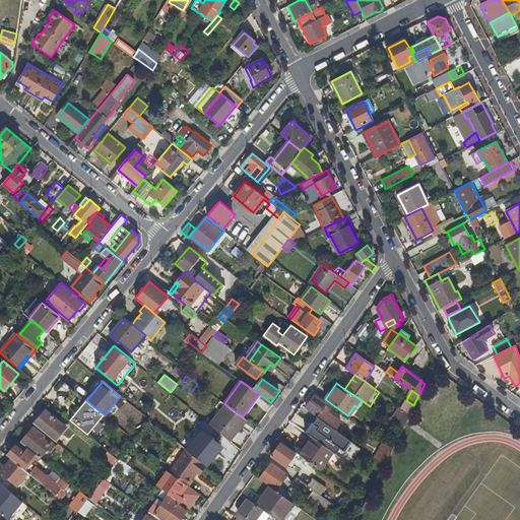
[(326,404),(314,395),(306,407),(314,413),(314,414),(317,417),(321,420),(334,430),(340,423),(324,410),(327,407),(325,406),(326,404)]
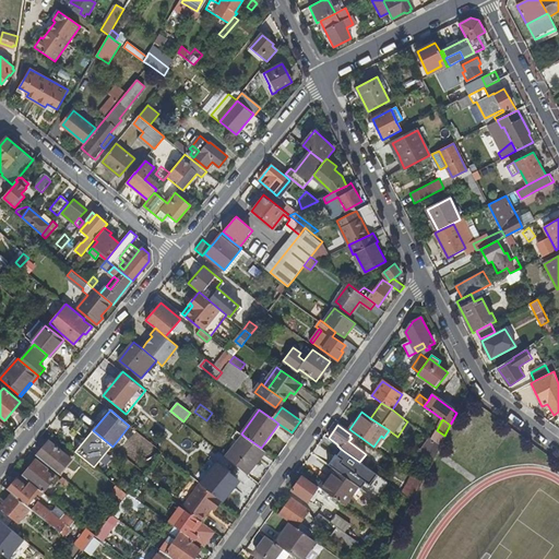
[(95,467),(111,445),(93,430),(75,451),(95,467)]
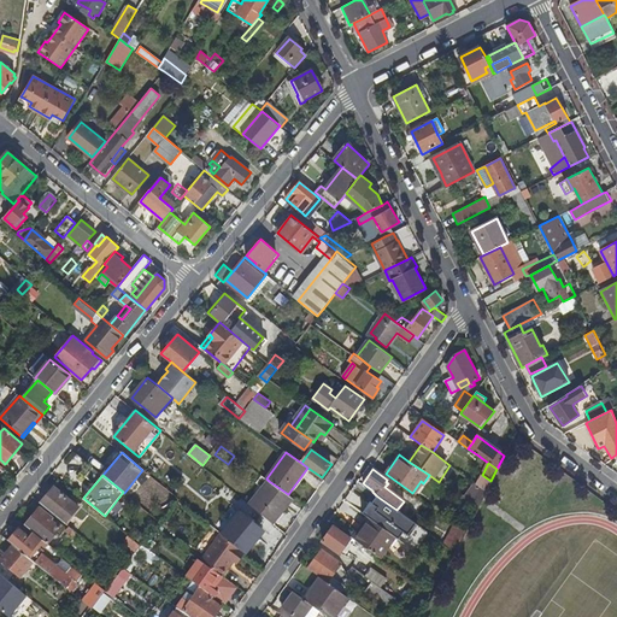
[(482,475),(477,485),(481,487),(486,491),(491,481),(482,475)]
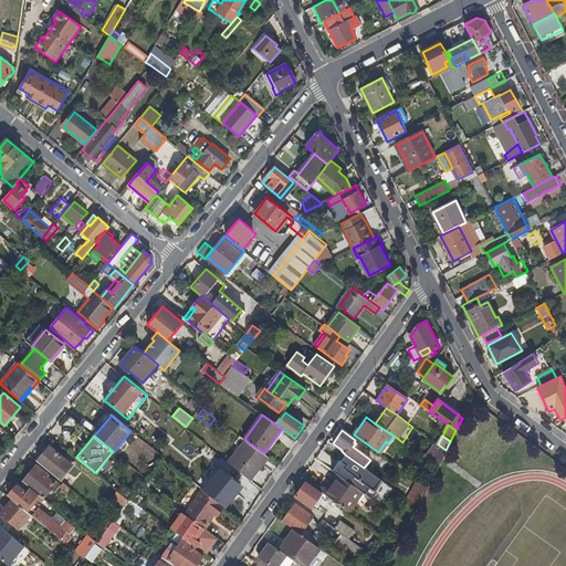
[(255,470),(268,456),(264,453),(247,441),(229,462),(251,480),(258,472),(255,470)]
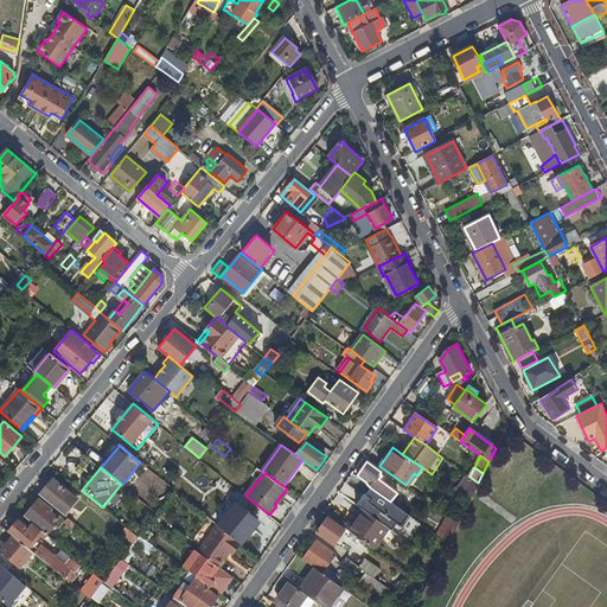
[(40,494),(53,479),(51,477),(38,492),(40,494)]
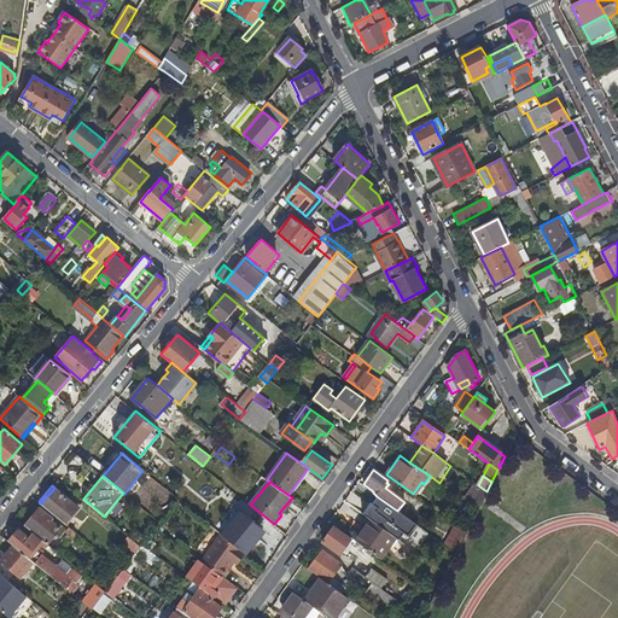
[(54,488),(41,503),(66,524),(80,508),(54,488)]
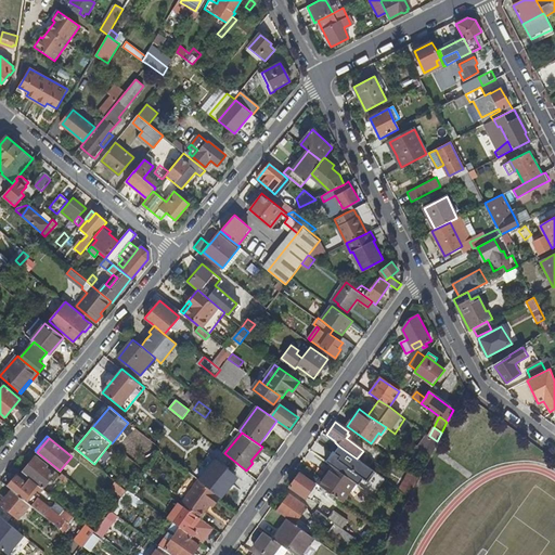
[(433,438),(424,455),(428,459),(435,446),(437,441),(433,438)]
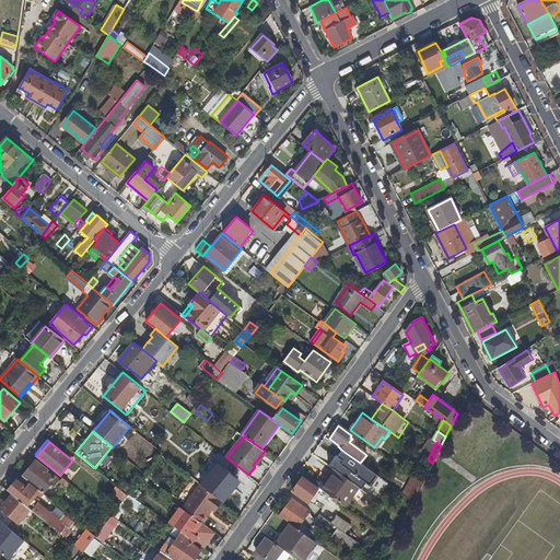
[(346,453),(341,450),(337,456),(336,456),(328,467),(333,470),(358,487),(360,489),(361,490),(366,482),(371,486),(378,476),(360,463),(346,453)]
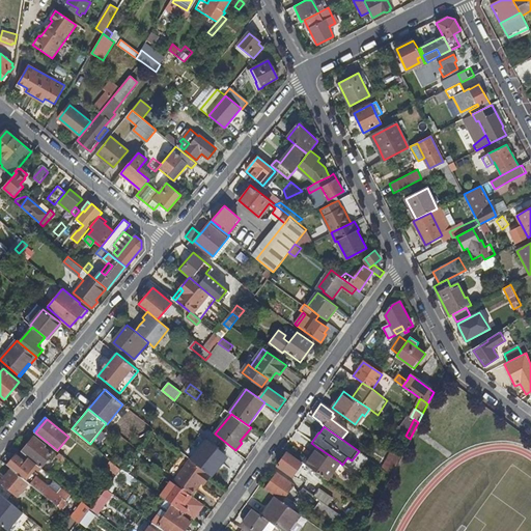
[(242,443),(253,429),(251,427),(240,441),(242,443)]
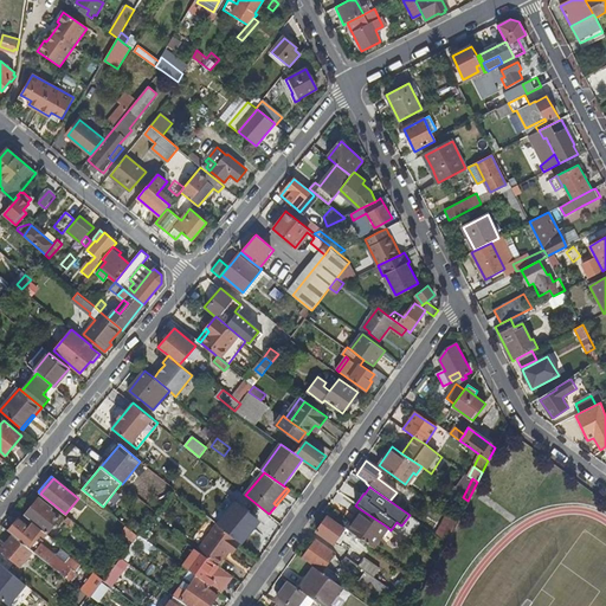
[(211,516),(216,521),(234,500),(230,496),(211,516)]
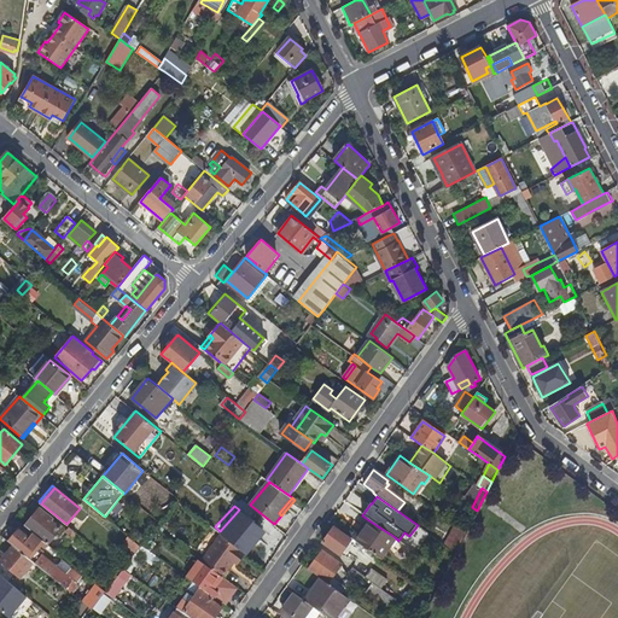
[(40,507),(25,525),(34,532),(48,544),(63,526),(52,518),(50,520),(48,519),(51,516),(40,507)]
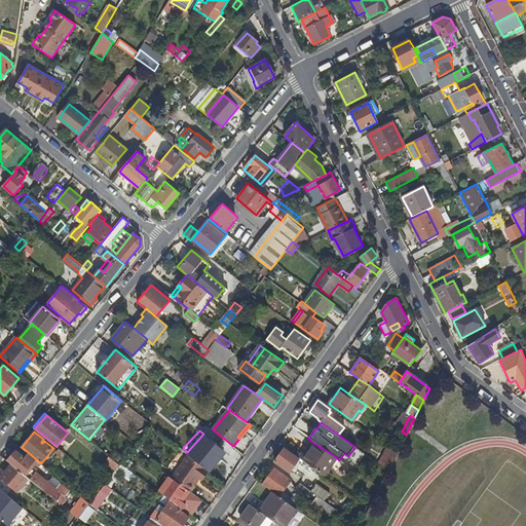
[(203,435),(187,454),(209,471),(210,472),(226,451),(203,435)]
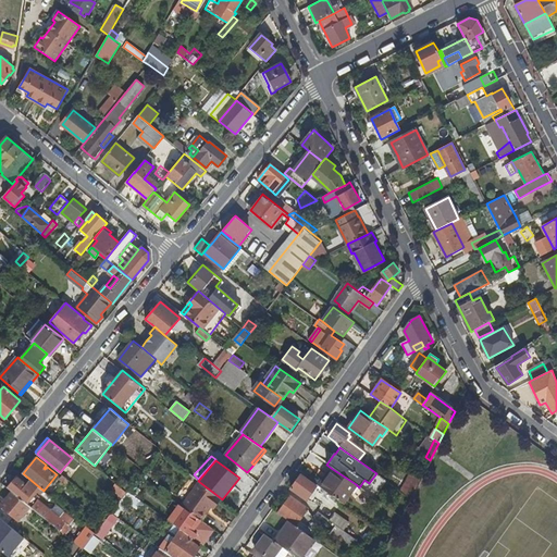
[(350,492),(356,484),(331,468),(326,474),(324,473),(317,484),(334,496),(341,502),(343,503),(350,492)]
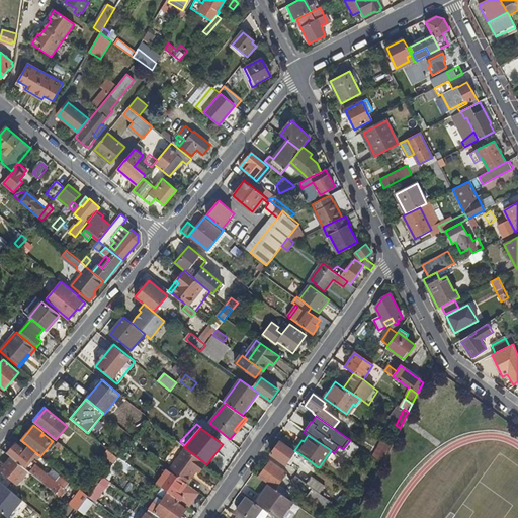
[(381,438),(372,456),(382,463),(392,445),(381,438)]
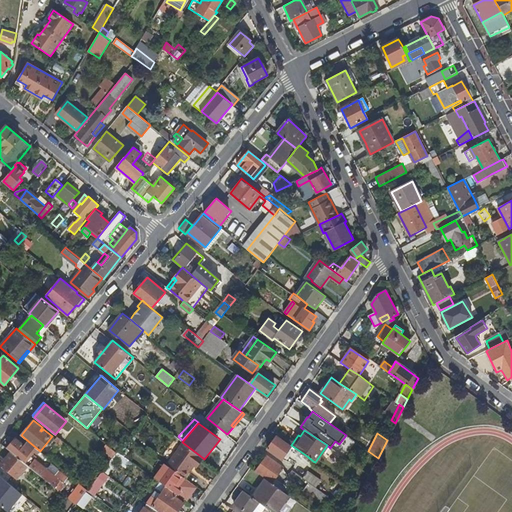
[(282,459),(288,451),(291,446),(276,436),(267,449),(282,459)]
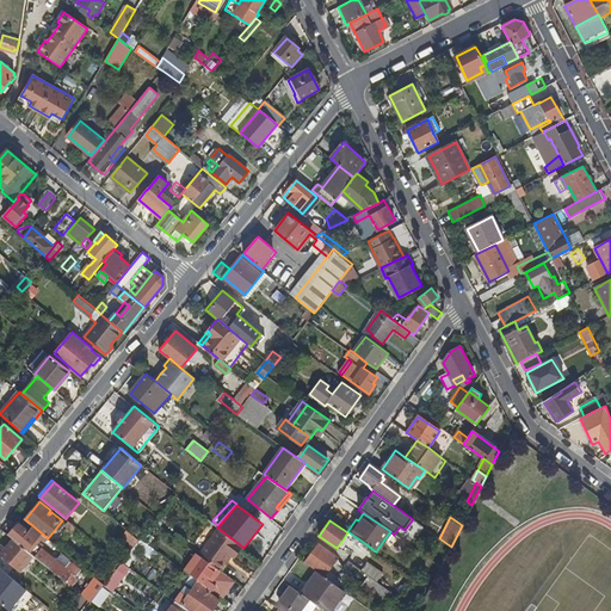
[(147,543),(159,526),(153,522),(140,538),(147,543)]
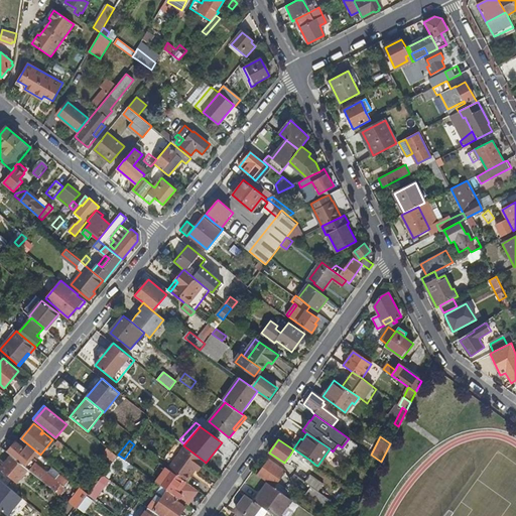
[(46,464),(49,463),(40,455),(28,444),(24,448),(16,441),(7,453),(11,456),(28,469),(60,495),(67,488),(31,460),(35,455),(46,464)]
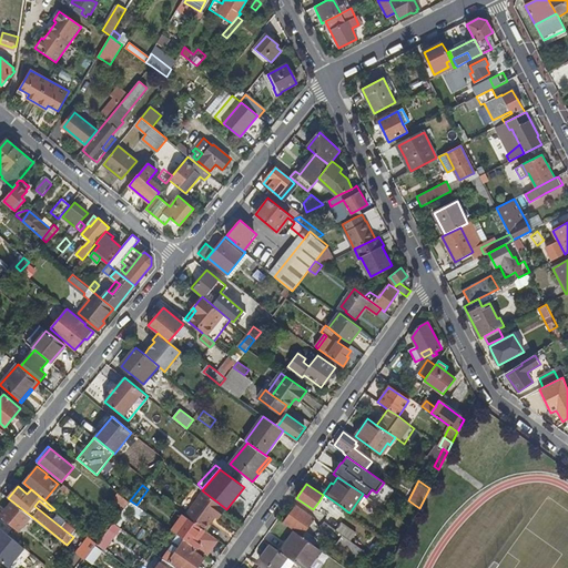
[(217,518),(225,508),(202,490),(183,516),(198,525),(205,530),(215,517),(217,518)]
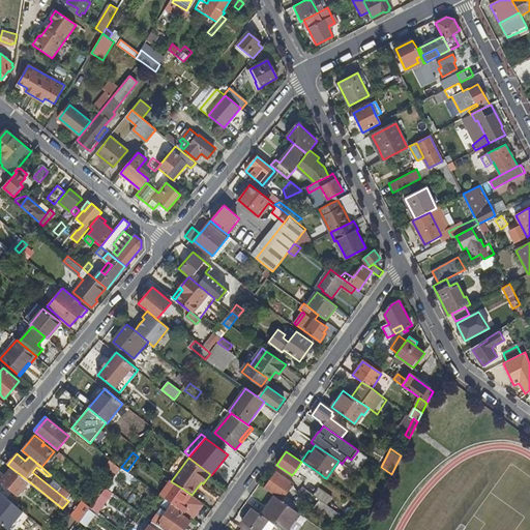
[(18,495),(29,481),(11,468),(5,476),(7,477),(3,482),(0,486),(0,493),(7,499),(13,492),(18,495)]
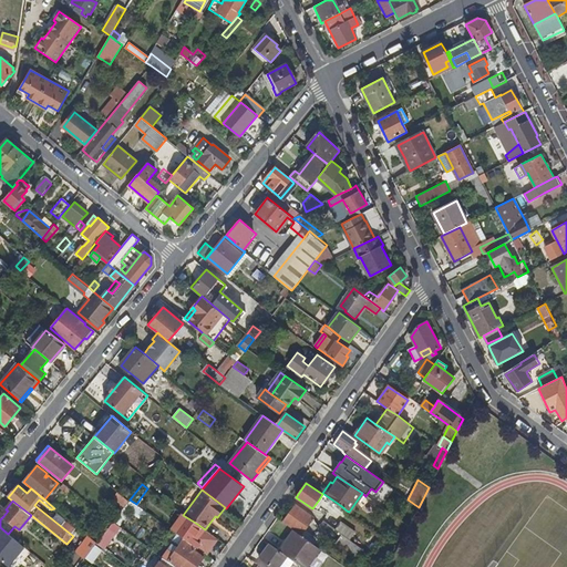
[(300,535),(299,535),(312,545),(317,539),(303,531),(312,518),(296,506),(284,523),(300,535)]
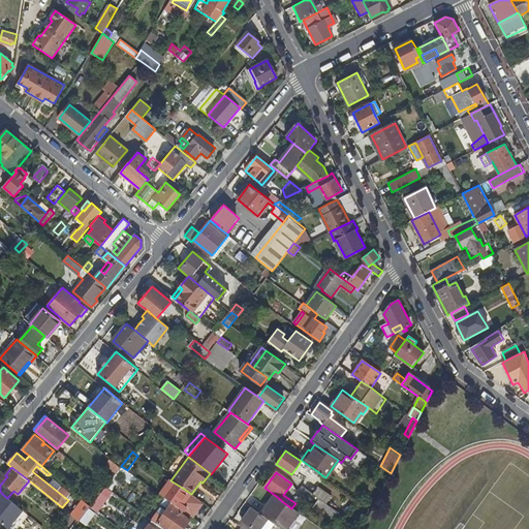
[(195,514),(204,503),(191,494),(184,489),(170,480),(169,479),(159,493),(173,502),(173,503),(183,510),(192,517),(194,514),(195,514)]
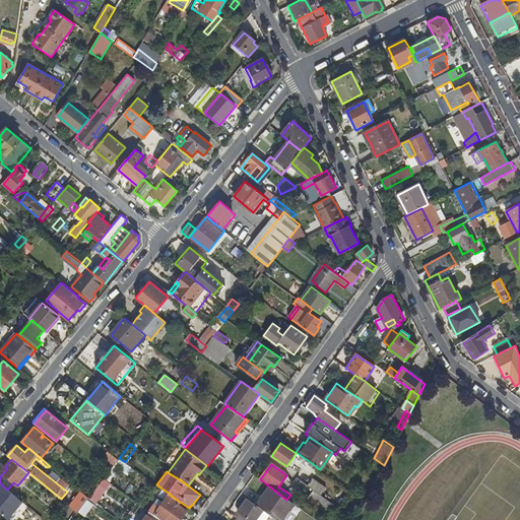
[(93,503),(109,482),(104,478),(103,479),(89,498),(88,499),(93,503)]
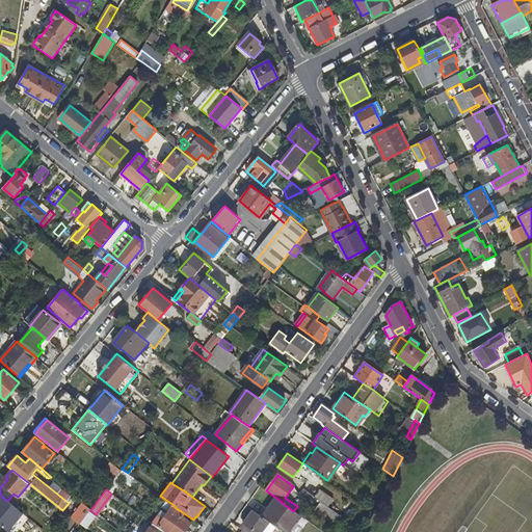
[(320,489),(315,497),(321,502),(328,507),(334,499),(320,489)]
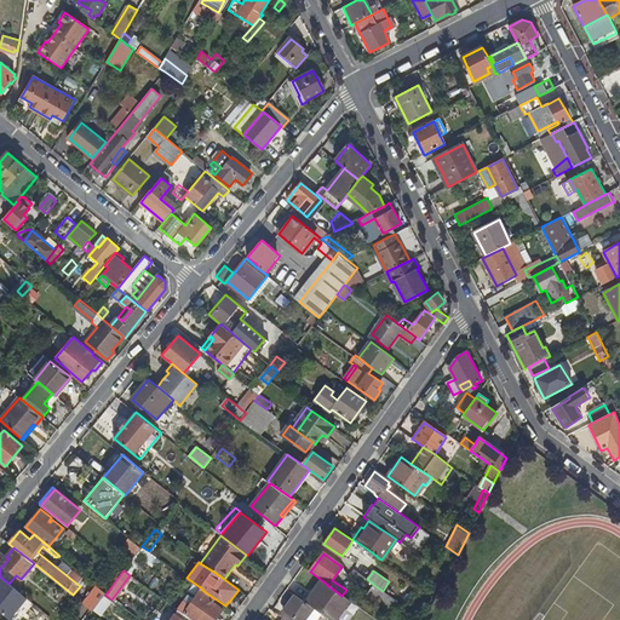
[(0,587),(5,591),(10,585),(9,584),(0,577),(0,587)]
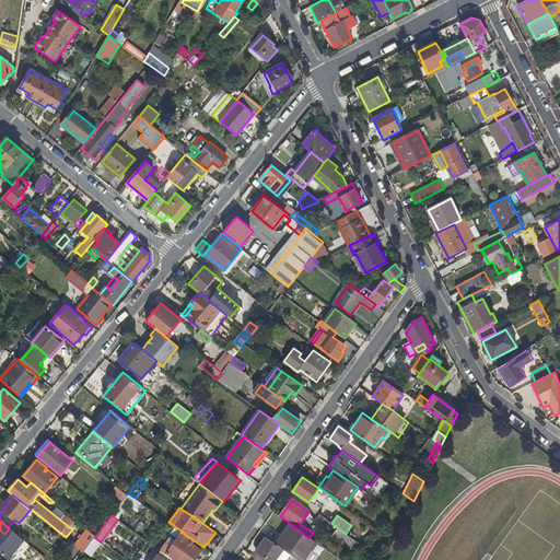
[(296,559),(302,559),(315,543),(308,538),(295,528),(288,523),(288,524),(289,524),(290,525),(289,527),(290,527),(289,528),(288,529),(288,532),(287,534),(286,533),(284,535),(283,535),(282,536),(283,536),(278,545),(275,543),(273,544),(282,549),(296,559)]
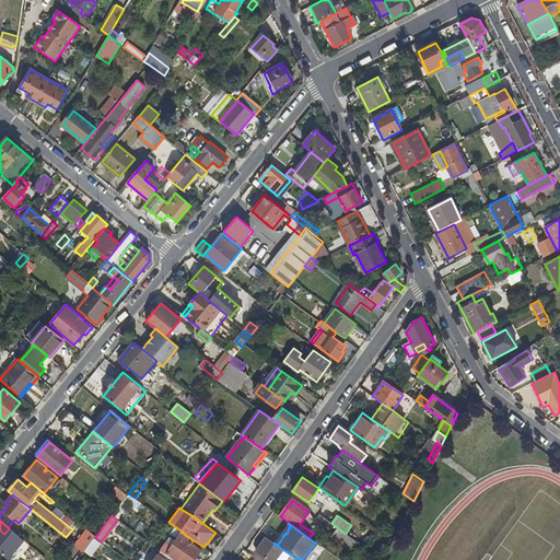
[(352,551),(359,543),(346,534),(338,528),(331,537),(352,551)]
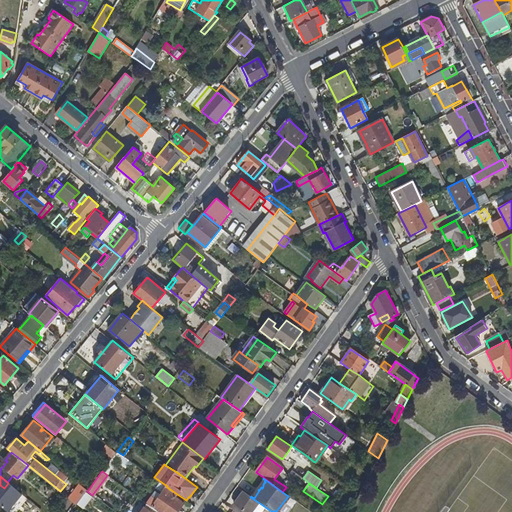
[(80,484),(69,498),(76,505),(87,491),(88,490),(80,484)]
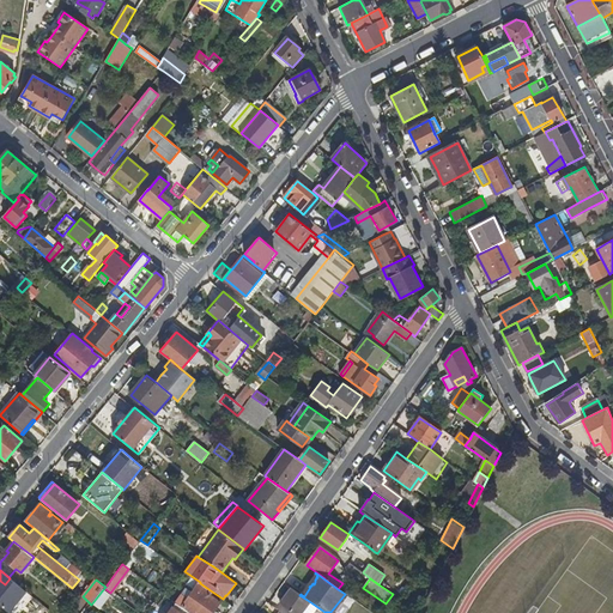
[(211,594),(212,592),(200,583),(200,582),(182,607),(190,612),(212,612),(222,601),(211,594)]
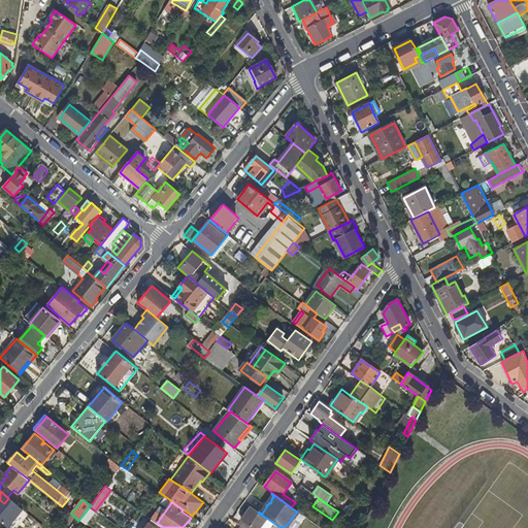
[(260,527),(259,527),(266,518),(258,513),(252,507),(241,521),(251,527),(260,527)]
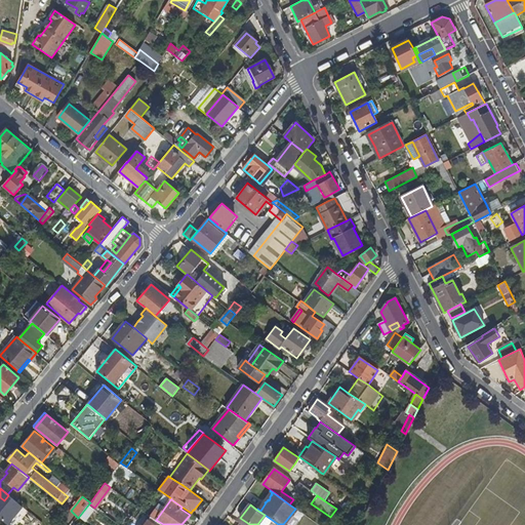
[(33,524),(37,521),(22,508),(12,519),(18,524),(33,524)]
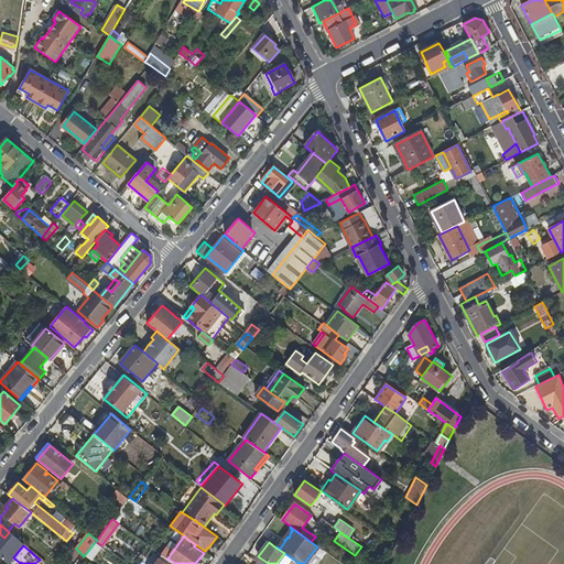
[(175,563),(167,559),(162,554),(154,563),(175,563)]
